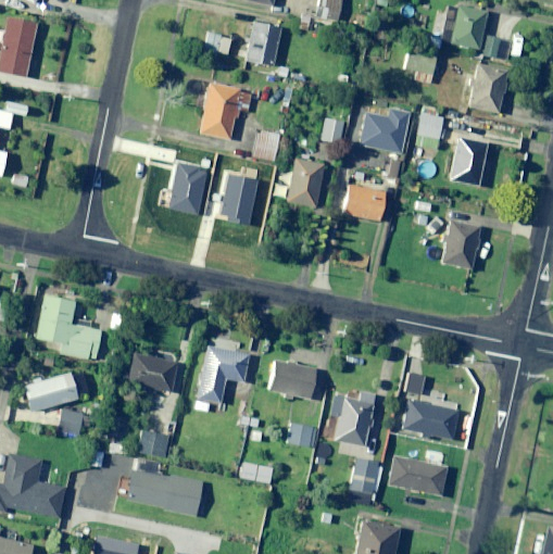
[(319,0),(316,16),(337,21),(340,0),(319,0)]
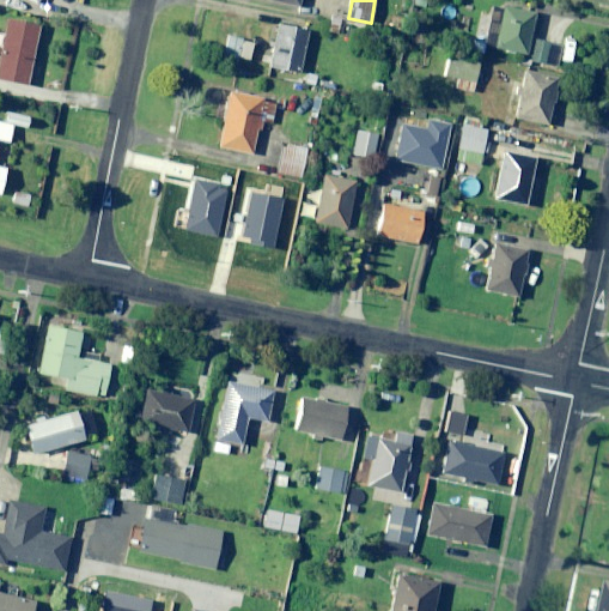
[(487,40),(486,46),(498,47),(522,52),(525,30),(533,31),(536,12),(493,4),(487,40)]
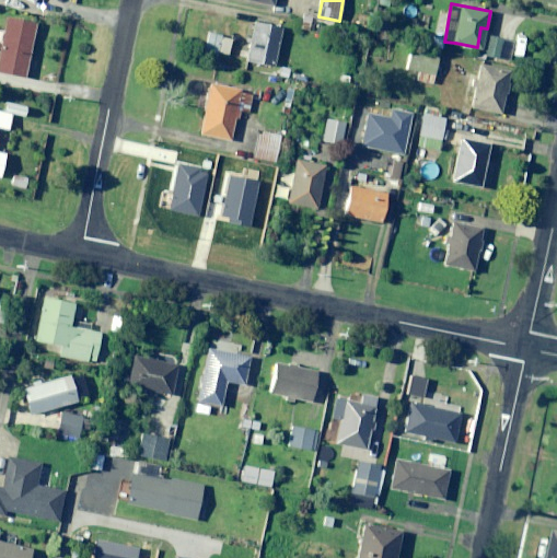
[(313,14),(303,13),(302,28),(312,30),(313,14)]
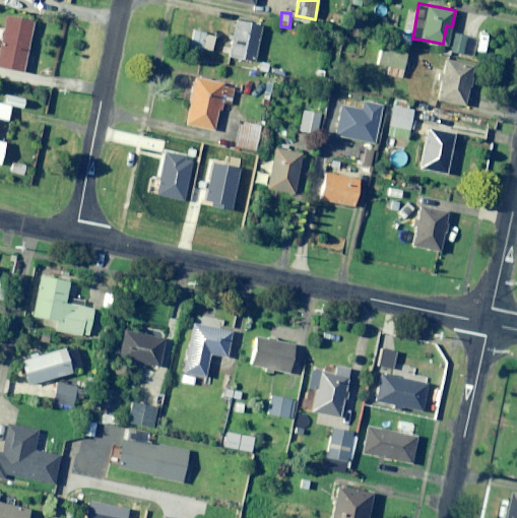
[(34,21),(8,15),(5,28),(0,26),(0,38),(3,39),(0,52),(0,66),(22,72),(34,21)]
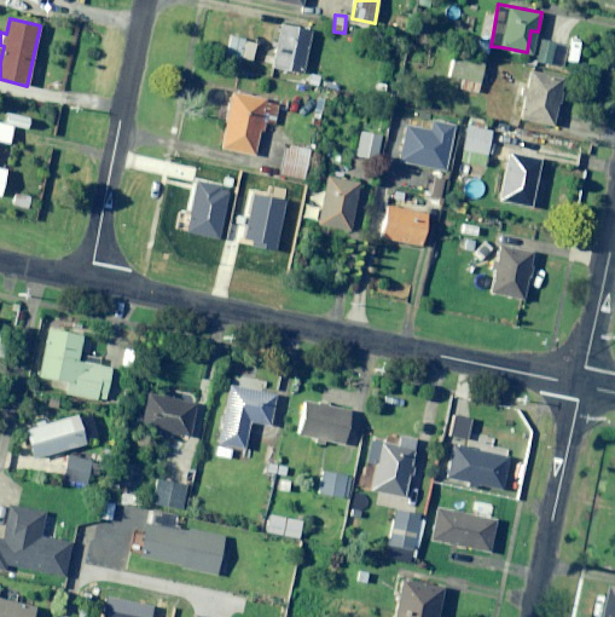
[(312,30),(282,24),(273,67),(303,73),(312,30)]
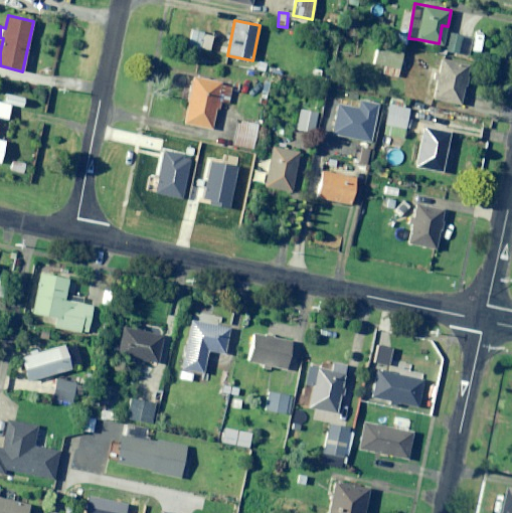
[(408,38),(409,33),(392,30),(390,42),(406,45),(408,38)]
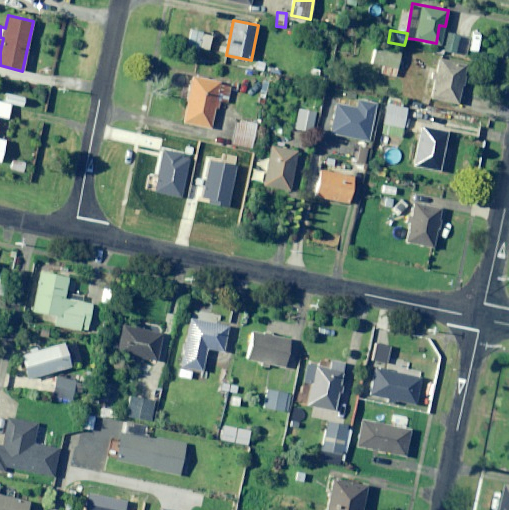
[(460,35),(449,33),(445,50),(457,53),(460,35)]
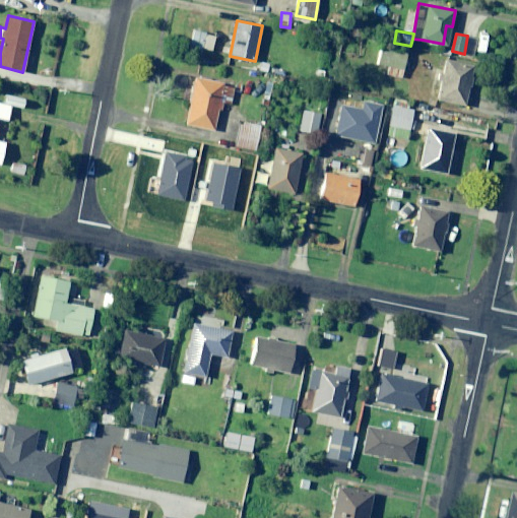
[(377,63),(390,66),(388,75),(402,77),(404,68),(407,53),(380,47),(377,63)]
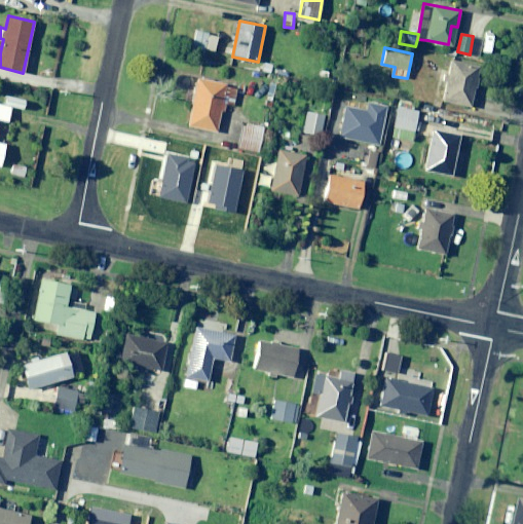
[(480,66),(452,60),(443,101),(472,106),(480,66)]
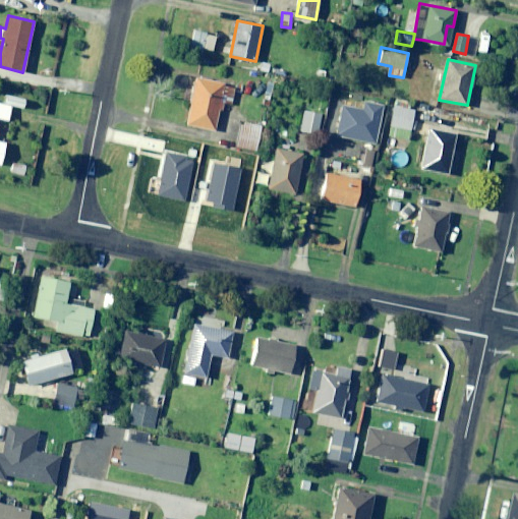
[(225,82),(195,76),(186,124),(216,130),(225,82)]
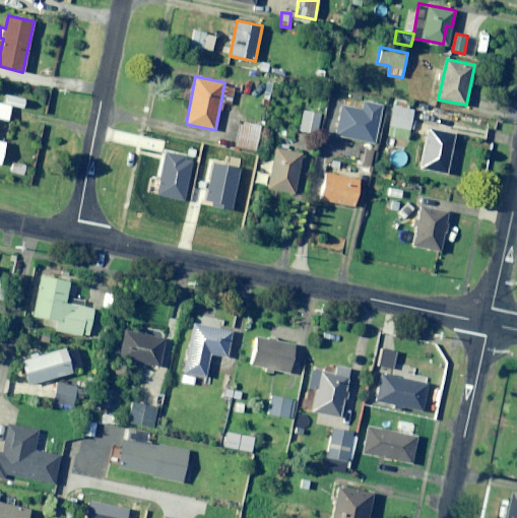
[(7,93),(5,103),(0,101),(0,164),(0,165),(6,142),(0,140),(0,118),(8,120),(11,107),(22,110),(25,99),(7,93)]
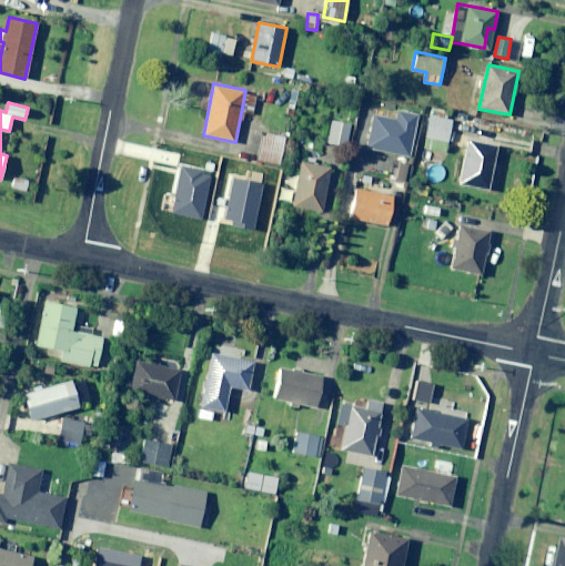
[(452,120),(431,115),(426,137),(447,141),(452,120)]
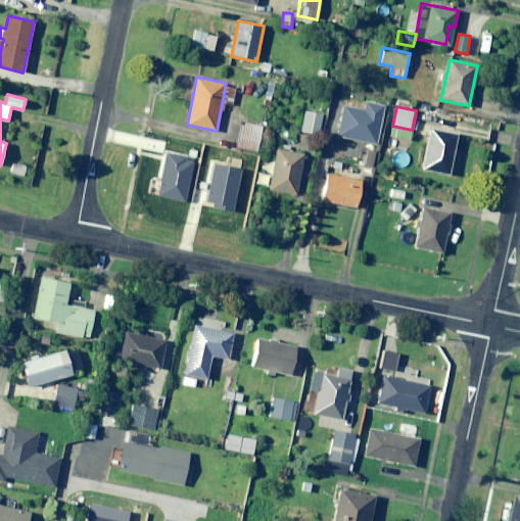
[(321,134),(324,110),(306,107),(302,131),(321,134)]
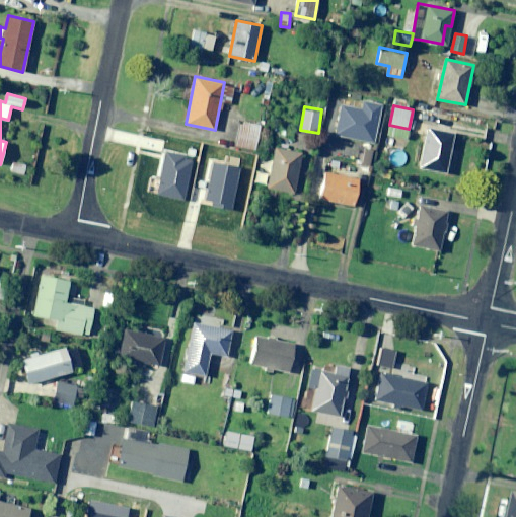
[(262,125),(240,121),(236,141),(258,145),(262,125)]
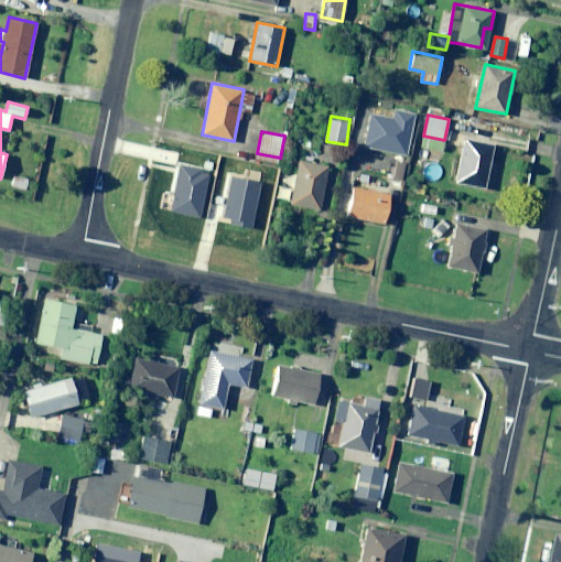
[(492,144),(464,139),(455,183),(483,188),(492,144)]
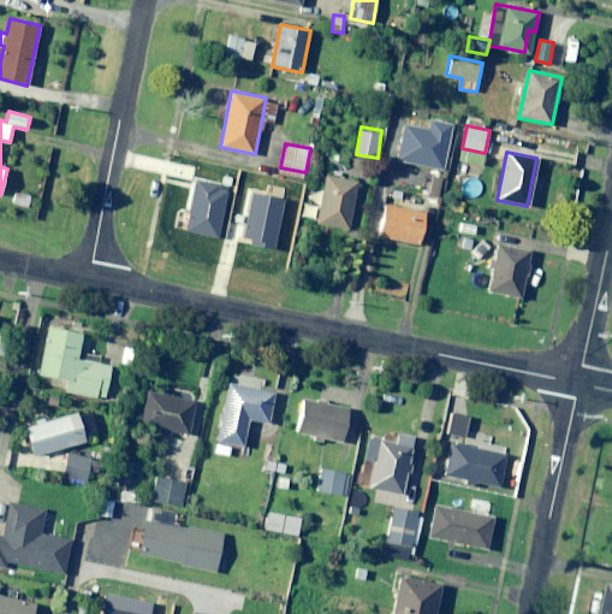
[(357,181),(326,175),(318,223),(348,229),(357,181)]
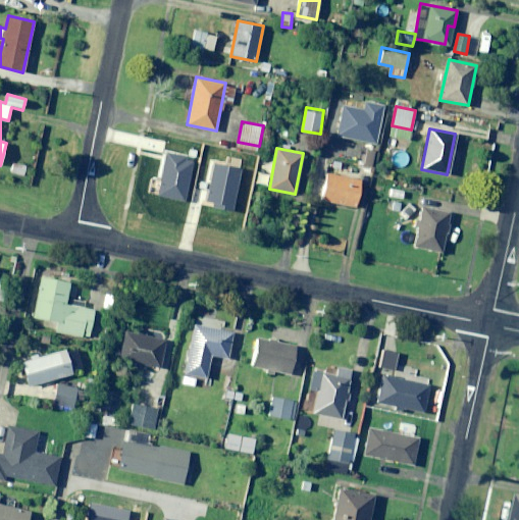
[(193,160),(168,155),(161,193),(187,197),(193,160)]
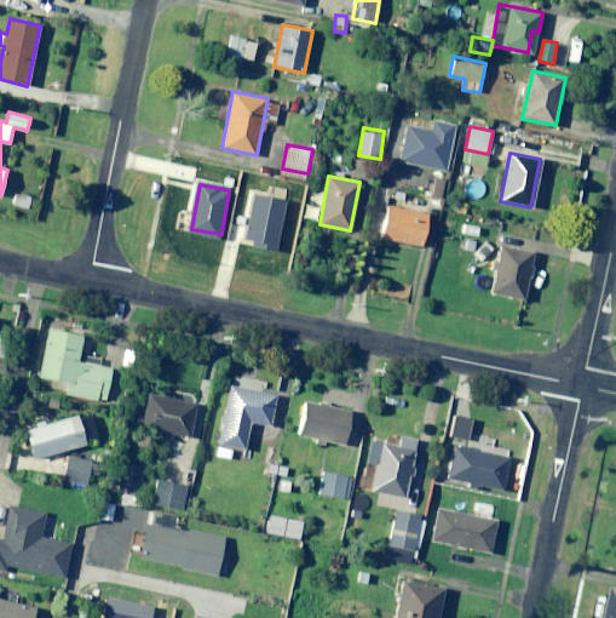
[(427,213),(389,206),(381,236),(420,245),(427,213)]
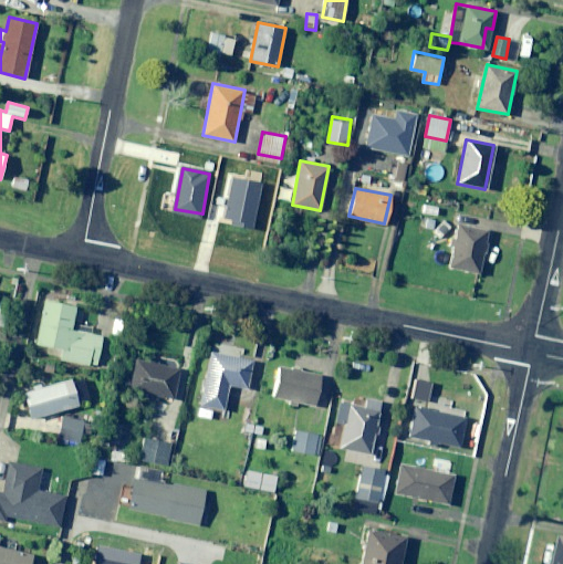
[(466,223),(458,222),(448,268),(479,273),(488,228),(466,223)]
